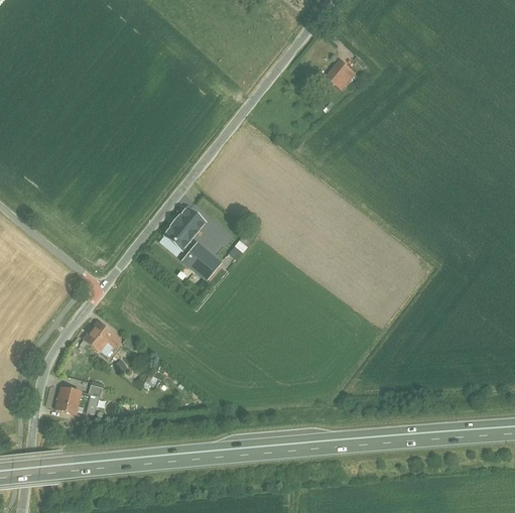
[(373,70),(357,55),(354,59),(369,74),(373,70)]
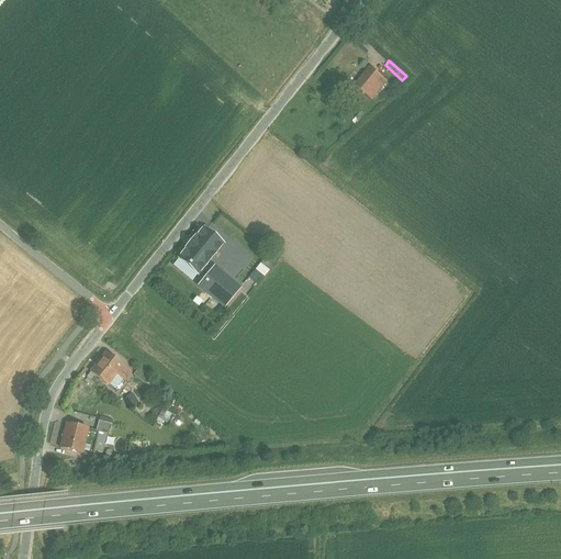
[(386,78),(370,65),(355,84),(371,97),(386,78)]
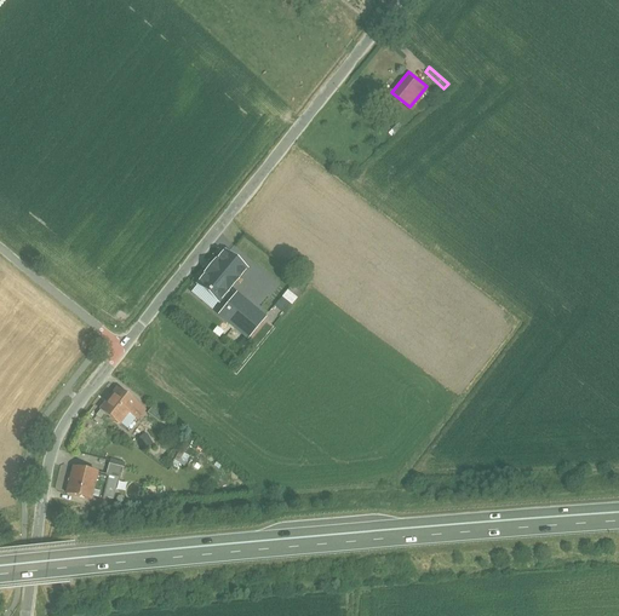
[(224,249),(198,282),(218,299),(245,266),(224,249)]
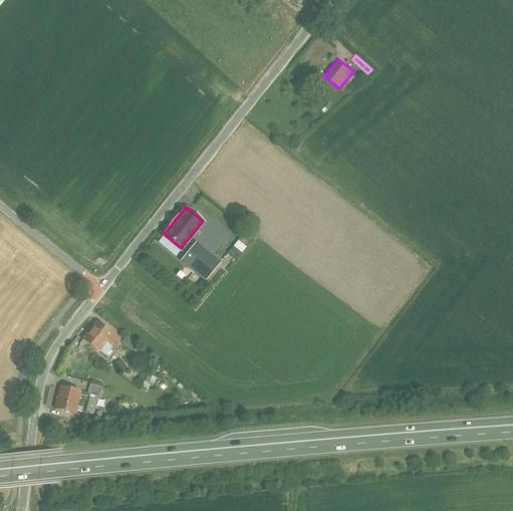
[(242,234),(234,244),(243,251),(250,241),(242,234)]
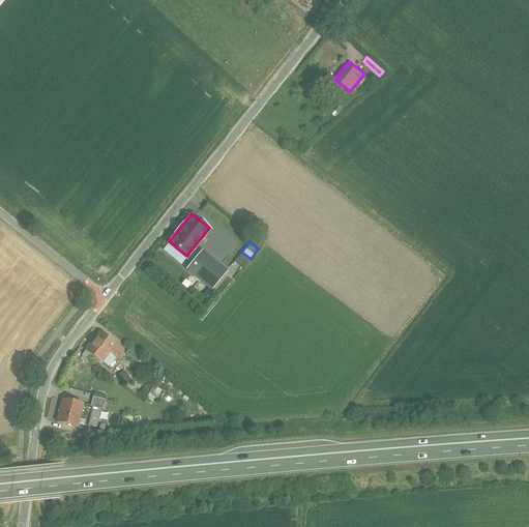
[(225,270),(201,251),(188,267),(211,286),(225,270)]
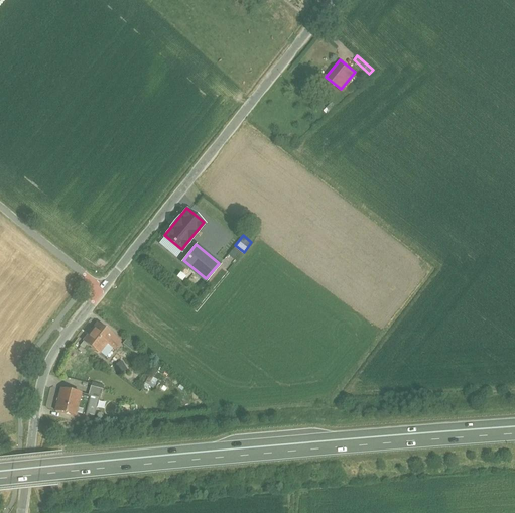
[(237,259),(243,252),(235,245),(229,252),(237,259)]
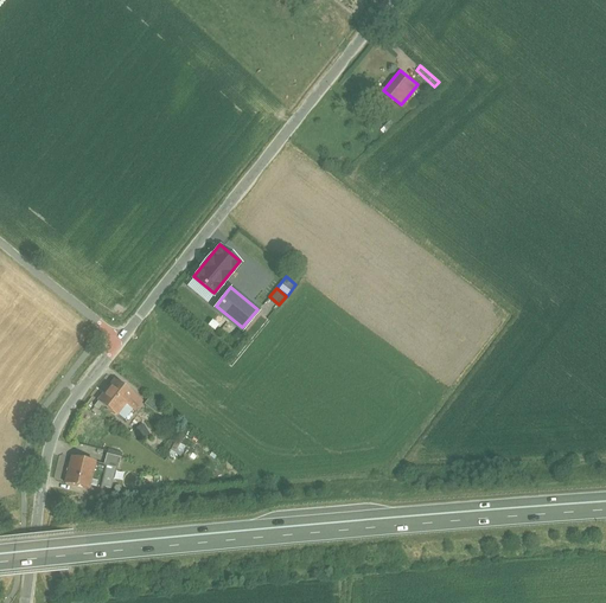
[(141,398),(114,377),(97,397),(116,412),(125,401),(134,408),(141,398)]
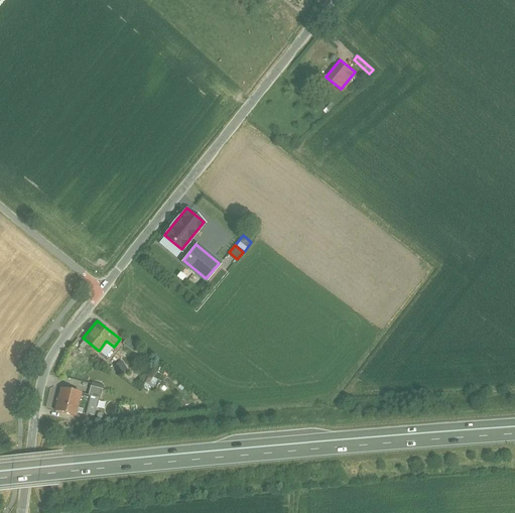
[(137,343),(126,335),(122,341),(133,349),(137,343)]
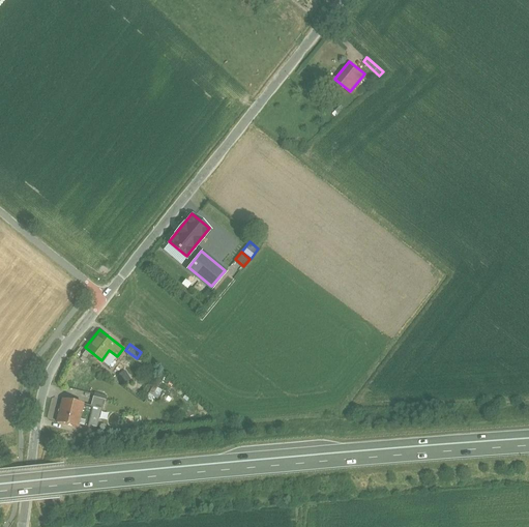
[(119,372),(123,381),(129,378),(125,369),(119,372)]
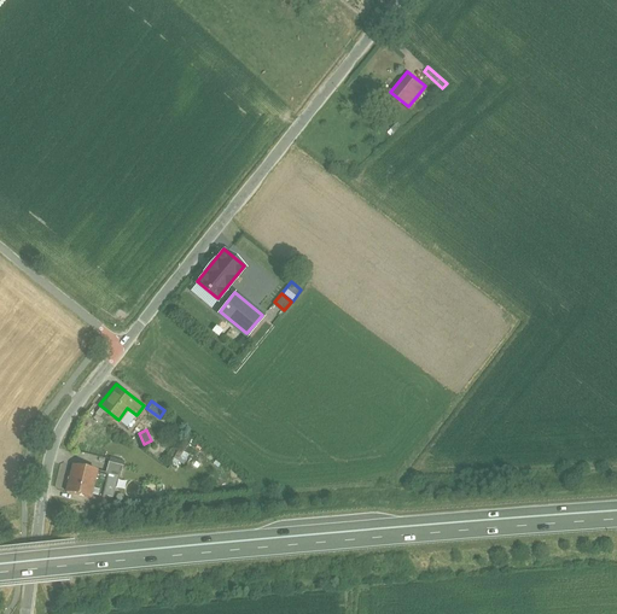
[(172,440),(168,454),(181,457),(185,444),(172,440)]
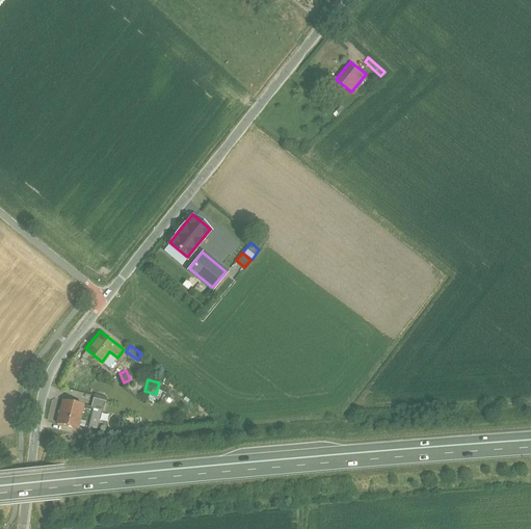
[(105,399),(93,395),(90,405),(93,405),(93,406),(102,408),(105,399)]
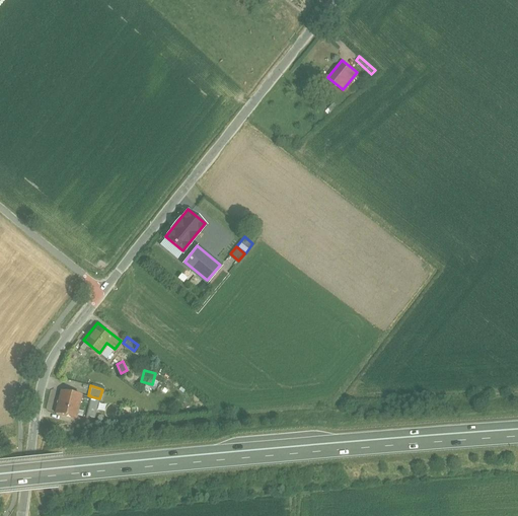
[(53,387),(47,408),(55,410),(61,389),(53,387)]
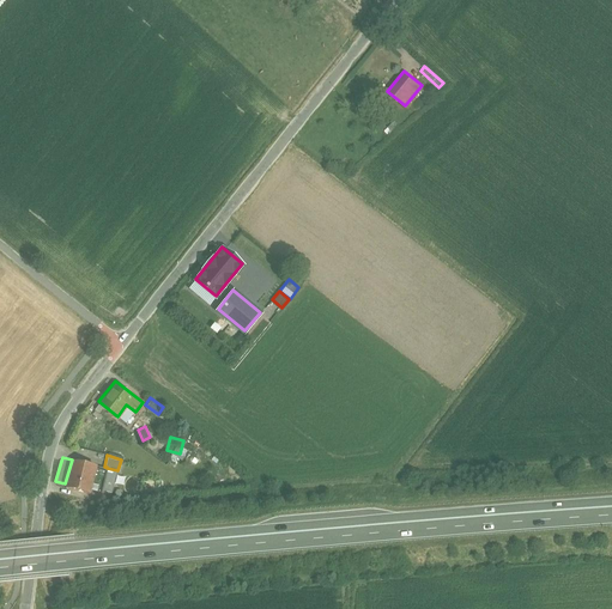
[(104,467),(72,457),(66,486),(100,493),(107,468),(107,467),(104,467)]
